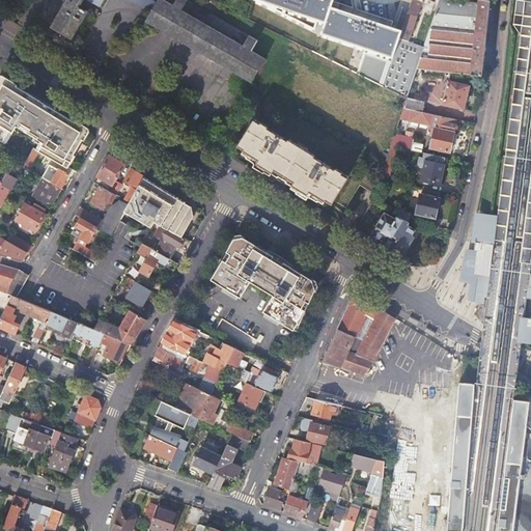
[(96,4),(99,0),(74,0),(74,2),(68,0),(64,7),(64,8),(54,27),(53,27),(52,27),(73,38),(72,37),(81,21),(82,22),(88,10),(87,10),(87,11),(80,7),(83,0),(87,0),(100,6),(96,4)]
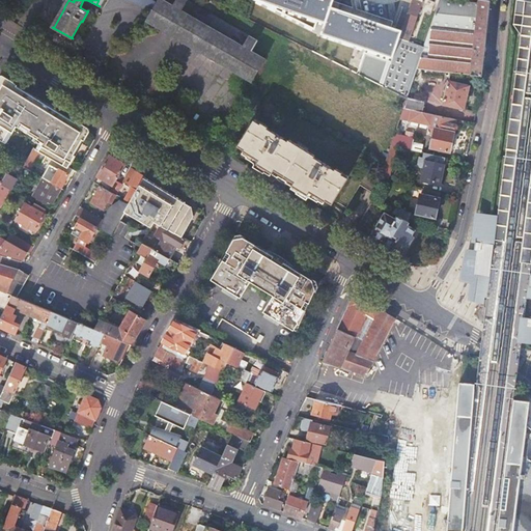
[(130,0),(151,11),(157,2),(151,0),(130,0)]
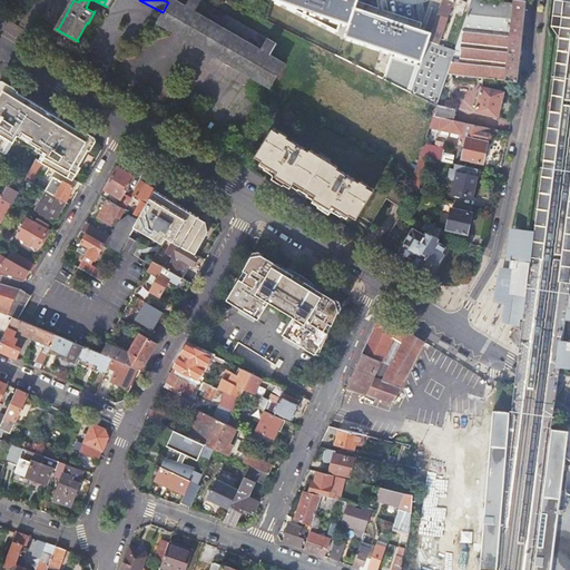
[(169,0),(168,2),(163,12),(157,22),(271,88),(285,64),(269,56),(276,43),(267,39),(261,50),(194,11),(200,0),(199,0),(188,0),(185,6),(175,0),(169,0)]
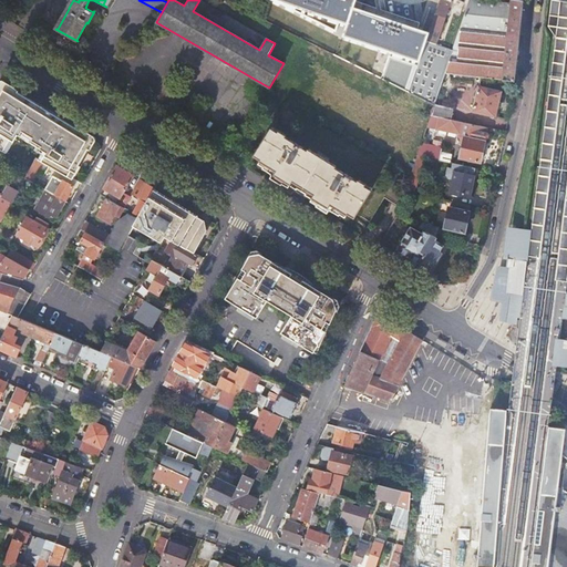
[(287,0),(348,21),(353,7),(356,0),(287,0)]
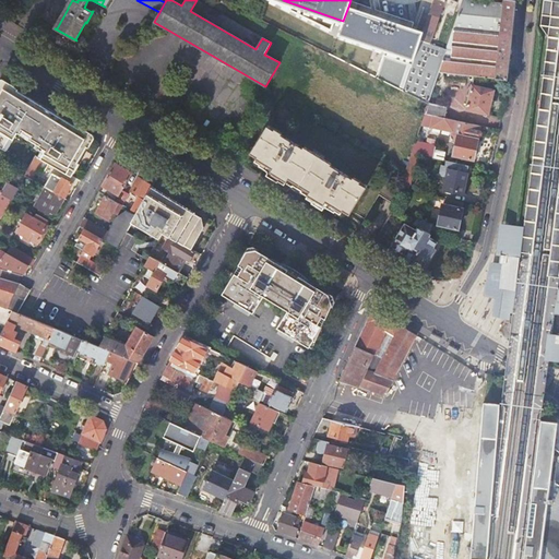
[(432,0),(423,33),(419,40),(430,44),(444,0),(432,0)]
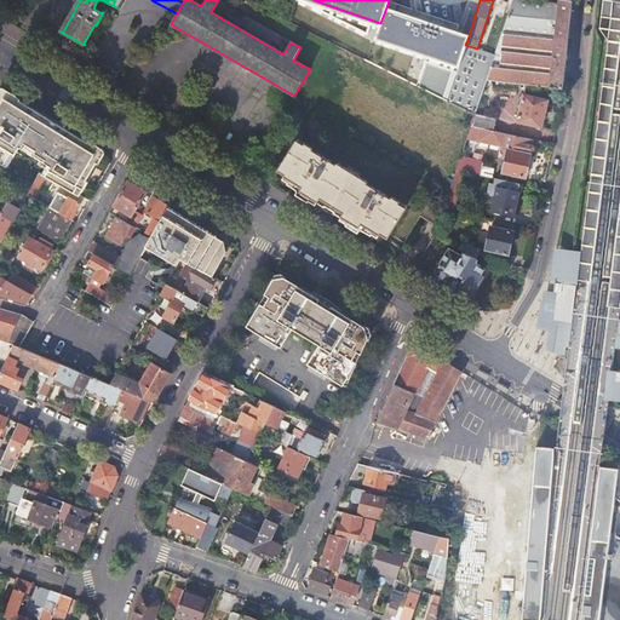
[(487,80),(563,89),(572,0),(566,0),(558,0),(558,3),(558,5),(512,1),(494,55),(487,80)]
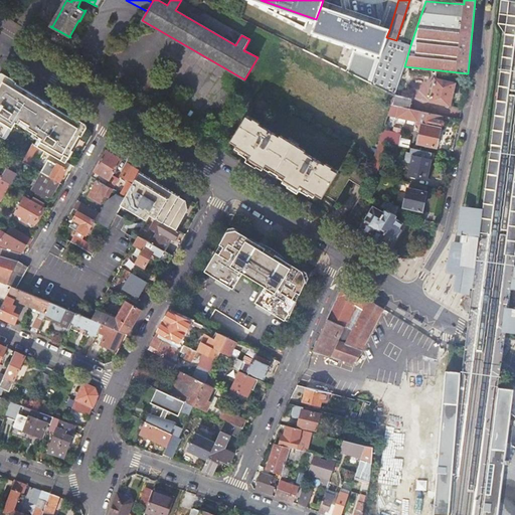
[(514,0),(501,0),(498,25),(505,34),(482,209),(479,232),(490,234),(514,35),(514,0)]
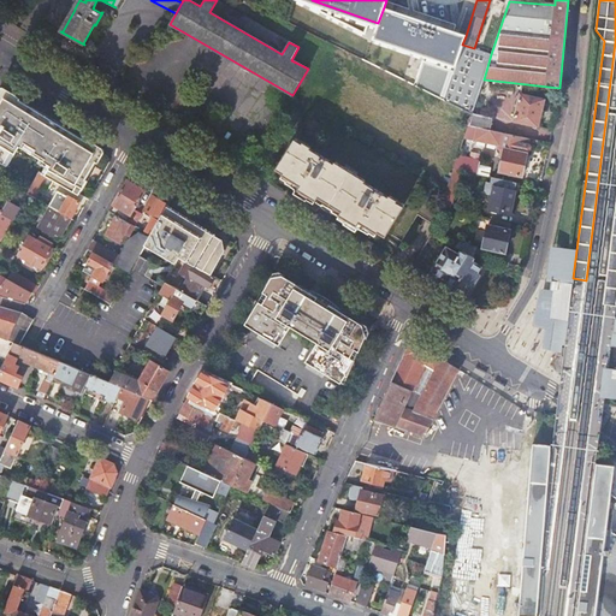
[(430,23),(384,7),(378,23),(373,40),(424,57),(414,86),(444,100),(462,45),(466,36),(430,23)]
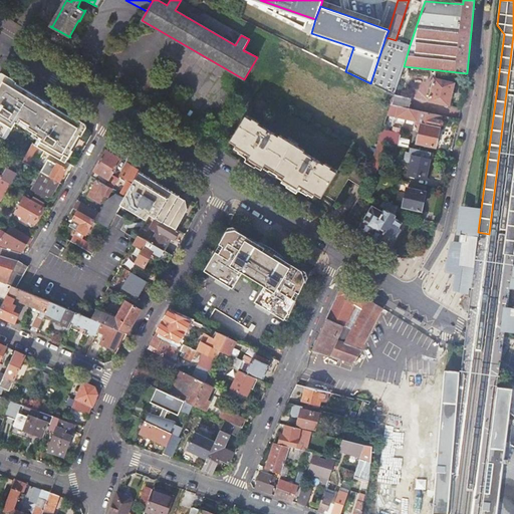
[(394,95),(404,66),(410,45),(407,44),(396,40),(386,37),(370,83),(394,95)]
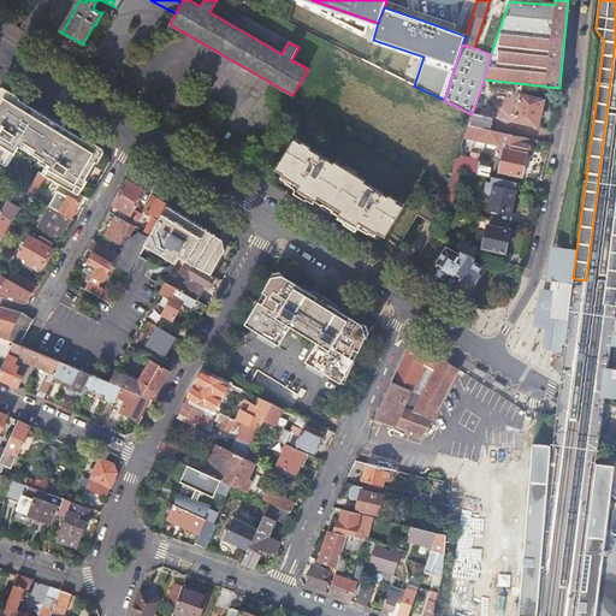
[(23,107),(25,102),(13,95),(11,99),(0,92),(0,160),(9,165),(23,142),(49,158),(42,173),(54,179),(78,193),(100,154),(92,149),(94,146),(83,138),(80,143),(23,107)]
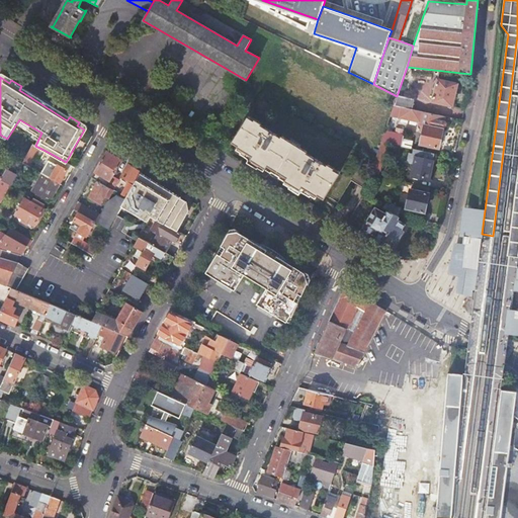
[(452,107),(457,84),(438,79),(433,102),(452,107)]
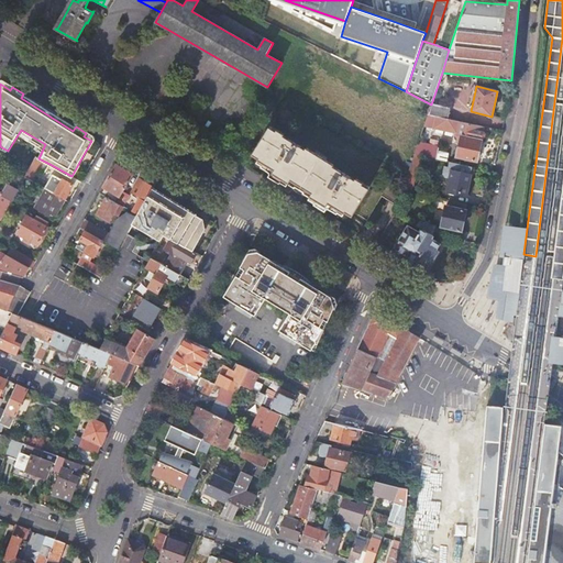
[(431,105),(428,116),(435,117),(448,120),(450,109),(431,105)]
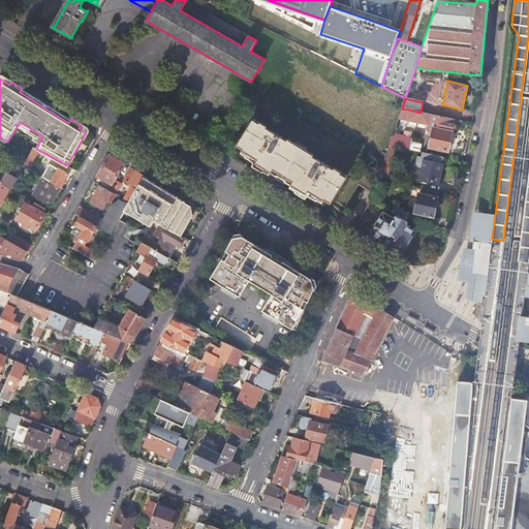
[(454,124),(455,120),(421,113),(409,110),(407,121),(428,125),(432,134),(429,147),(447,151),(453,131),(456,131),(457,126),(454,124)]
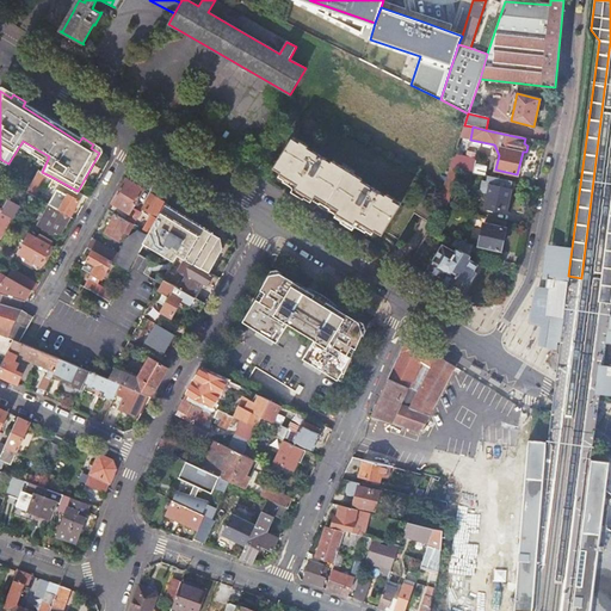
[(316,195),(325,201),(344,167),(333,161),(332,162),(301,141),(300,143),(295,140),(292,144),(290,143),(276,168),(300,185),(297,187),(314,198),(316,195)]
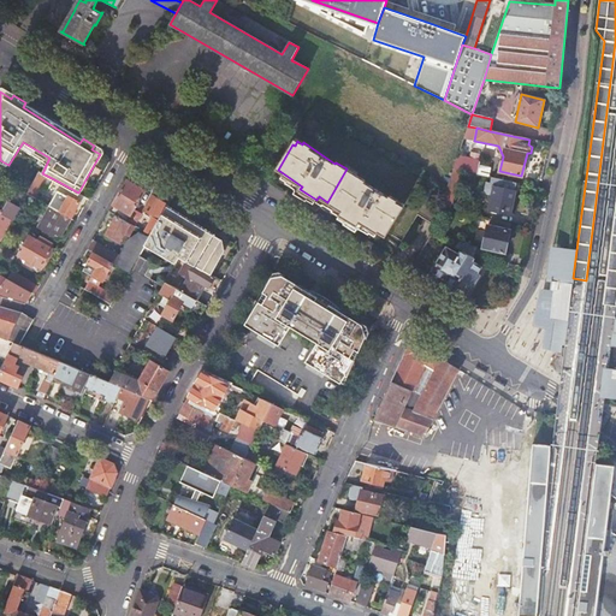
[(452,170),(461,172),(478,176),(480,161),(457,157),(452,170)]
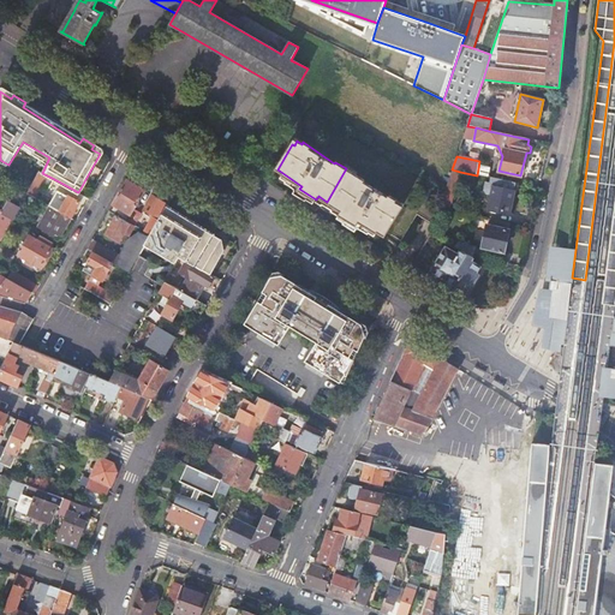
[(346,168),(327,202),(342,212),(340,215),(357,225),(359,221),(386,236),(404,207),(395,202),(396,199),(389,196),(388,197),(346,168)]
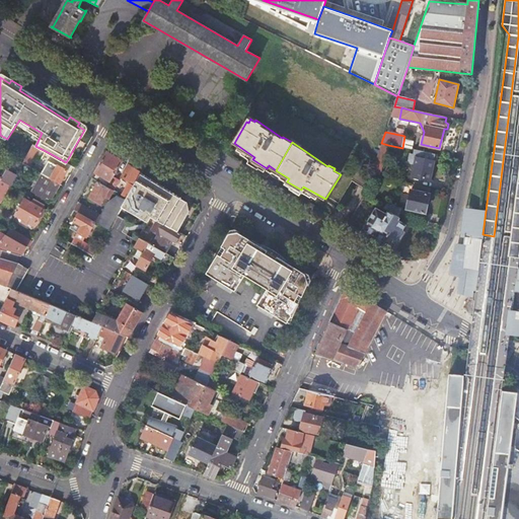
[(381,143),(371,175),(378,177),(388,145),(381,143)]
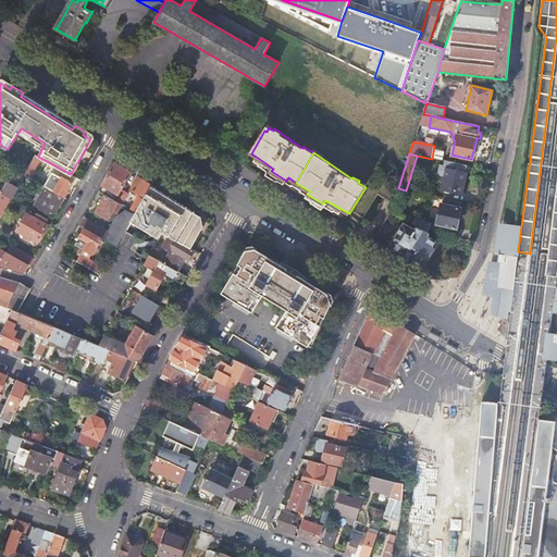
[(45,170),(49,162),(38,157),(36,155),(25,175),(33,180),(39,166),(45,170)]
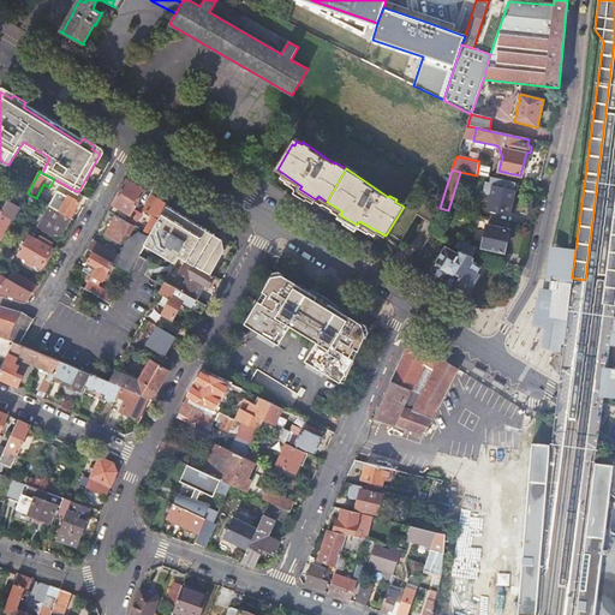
[(508,210),(515,184),(490,178),(489,186),(491,187),(488,206),(508,210)]
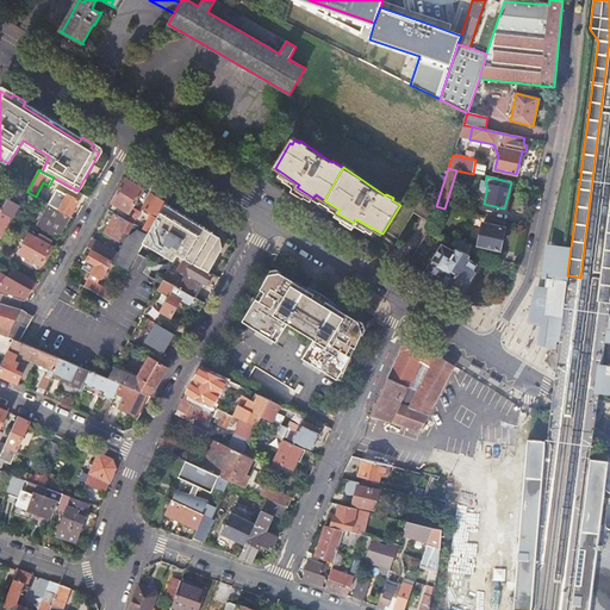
[(126,178),(109,210),(117,215),(126,221),(132,210),(144,188),(126,178)]
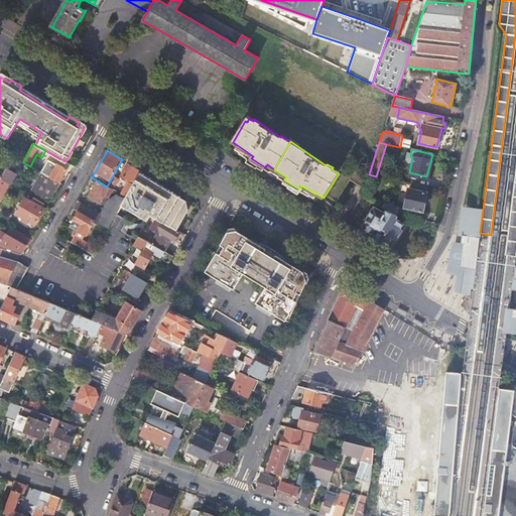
[(17,174),(23,162),(13,156),(7,168),(17,174)]
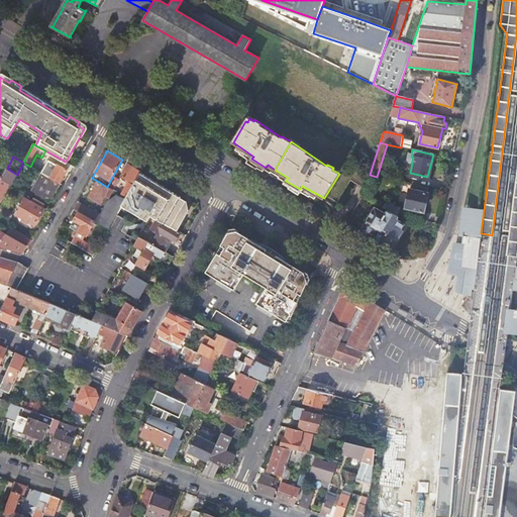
[(56,169),(58,165),(48,160),(46,164),(56,169)]
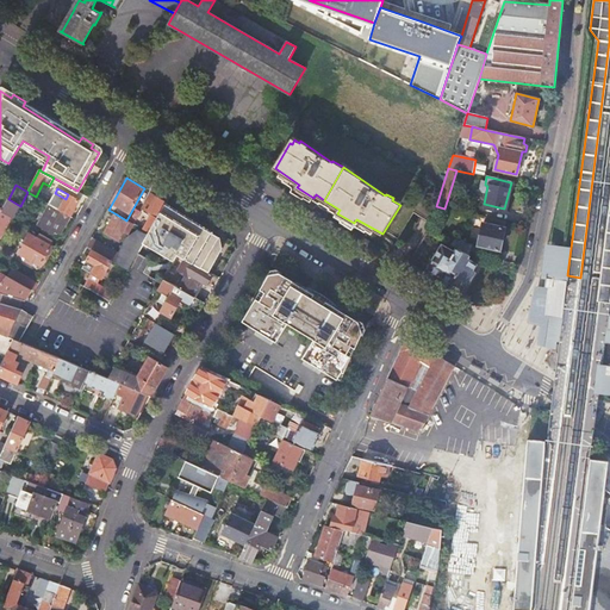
[(51,205),(70,216),(79,200),(68,194),(66,199),(55,193),(49,204),(51,205)]
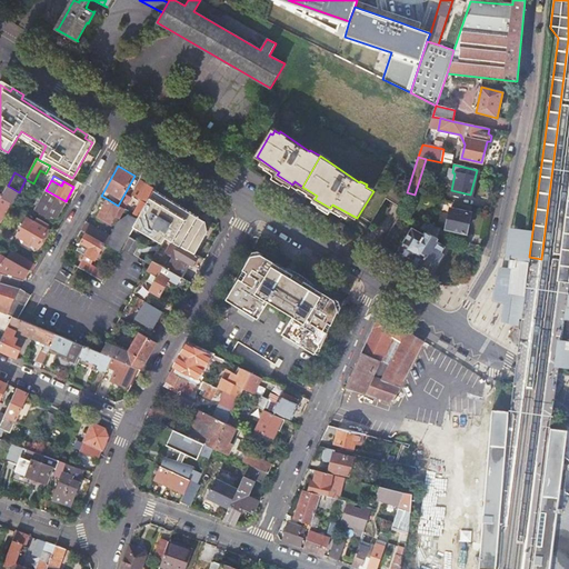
[(142,212),(145,209),(156,189),(157,187),(152,181),(146,185),(141,182),(133,196),(142,201),(135,215),(140,218),(142,212)]
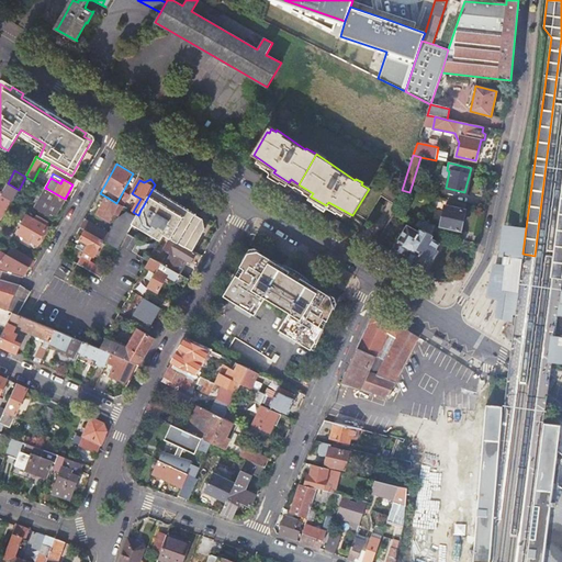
[(7,198),(13,201),(19,190),(8,183),(1,194),(7,198)]
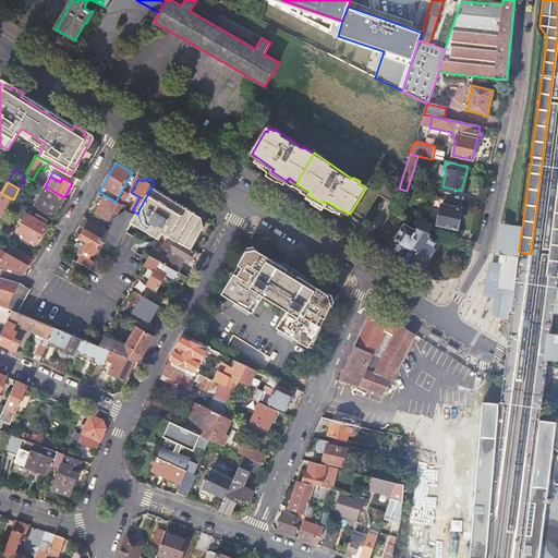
[(45,186),(39,183),(36,189),(39,197),(41,198),(47,187),(45,186)]
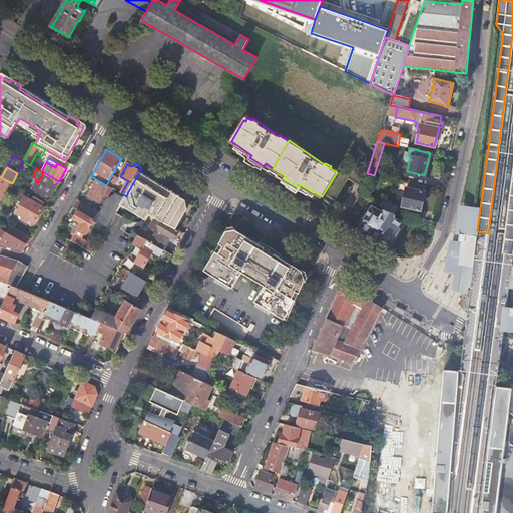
[(128,191),(126,196),(122,203),(147,219),(150,213),(165,186),(154,178),(140,170),(130,188),(128,191)]
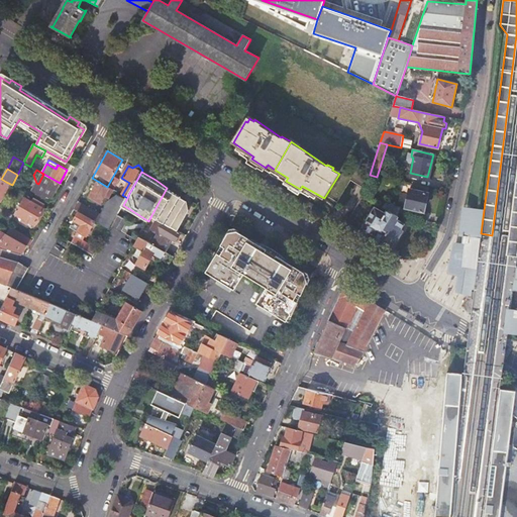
[(516,173),(506,255),(514,256),(516,256),(516,173)]
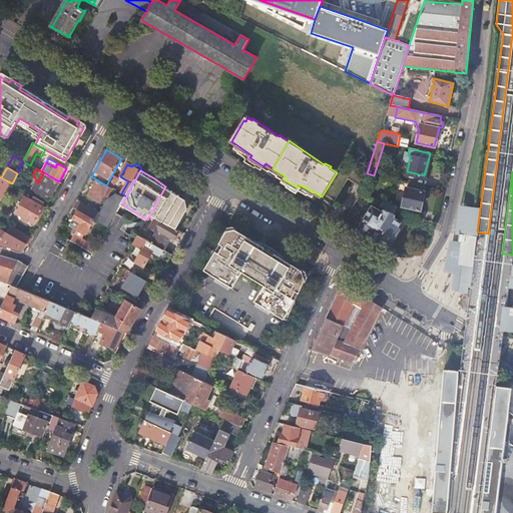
[(36,181),(32,188),(34,190),(35,187),(39,189),(38,192),(44,195),(45,193),(50,196),(59,181),(43,172),(38,182),(36,181)]
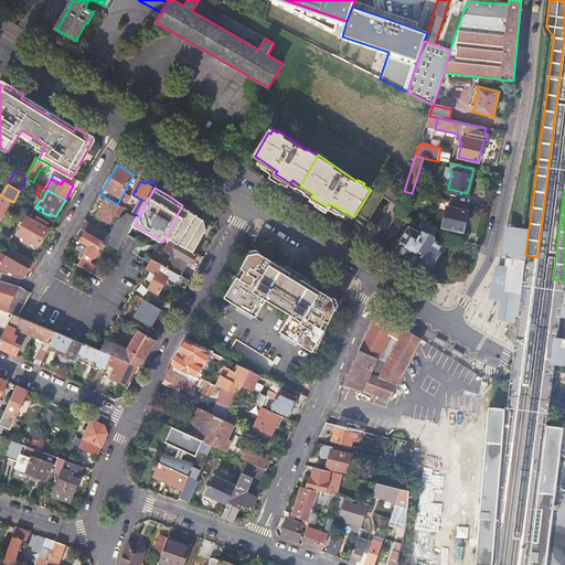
[(123,194),(117,204),(125,208),(130,198),(123,194)]
